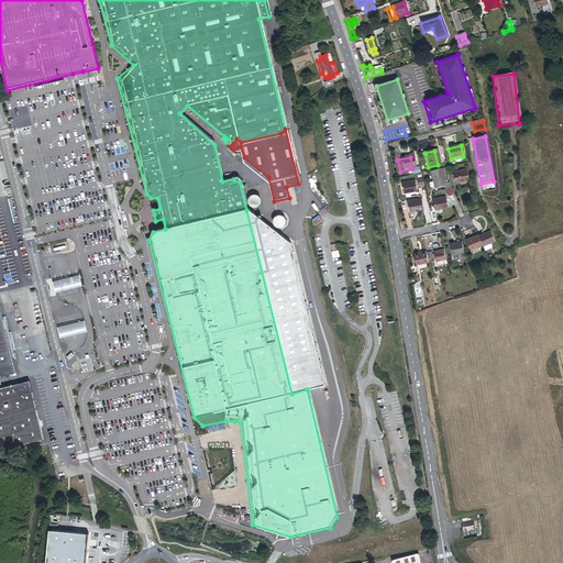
[(441,169),(430,172),(433,188),(445,185),(441,169)]
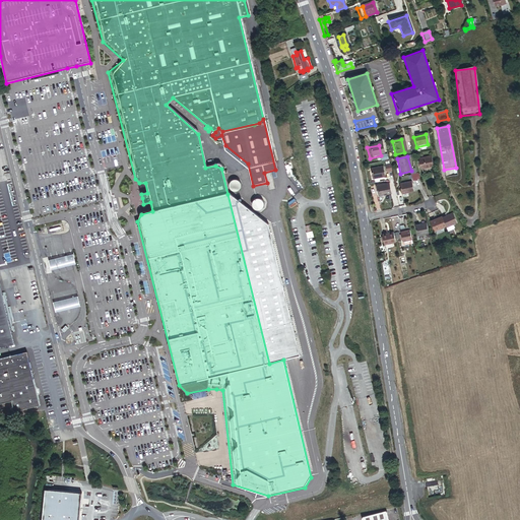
[(431,156),(418,159),(421,170),(434,167),(431,156)]
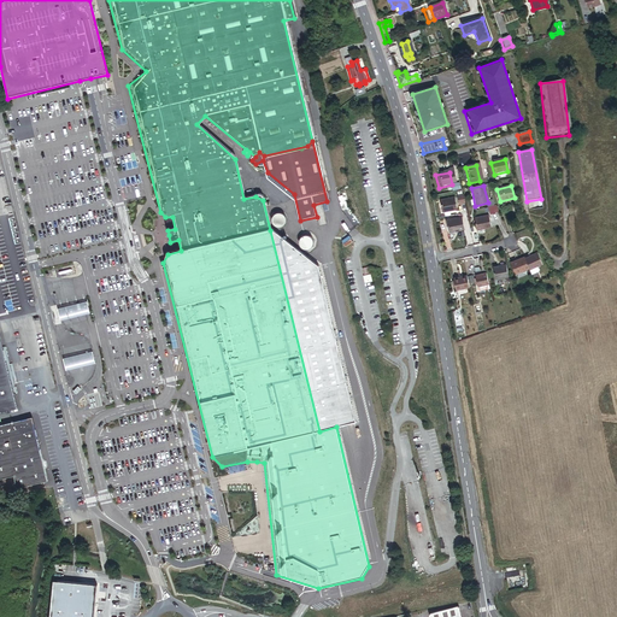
[(452,199),(438,203),(441,215),(454,211),(452,199)]
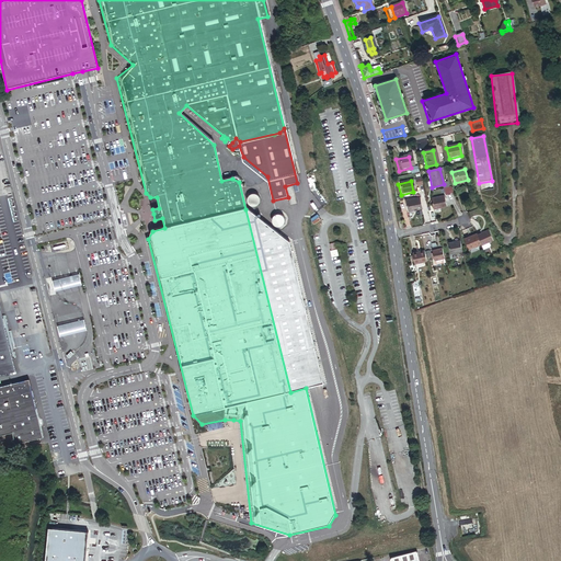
[(259,206),(259,205),(260,204),(260,203),(260,202),(260,201),(260,199),(260,198),(260,197),(259,197),(259,196),(258,195),(256,194),(255,194),(254,194),(253,194),(252,194),(251,194),(250,194),(249,195),(248,195),(248,196),(247,197),(247,198),(245,199),(245,201),(245,202),(245,203),(247,204),(247,205),(248,205),(248,206),(249,206),(250,207),(251,208),(252,208),(253,208),(254,208),(255,207),(256,207),(258,207),(258,206),(259,206)]
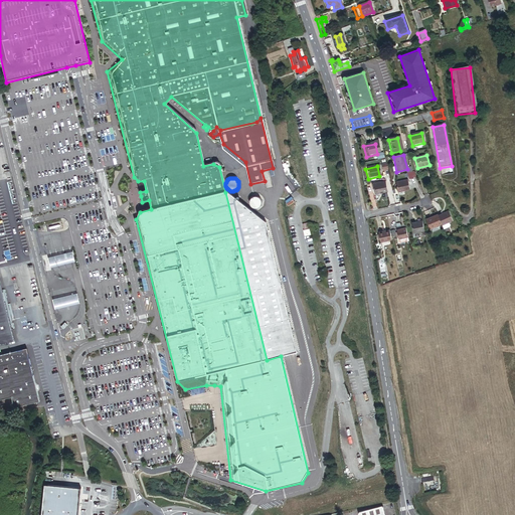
[(395,180),(394,181),(397,193),(409,190),(406,178),(395,180)]
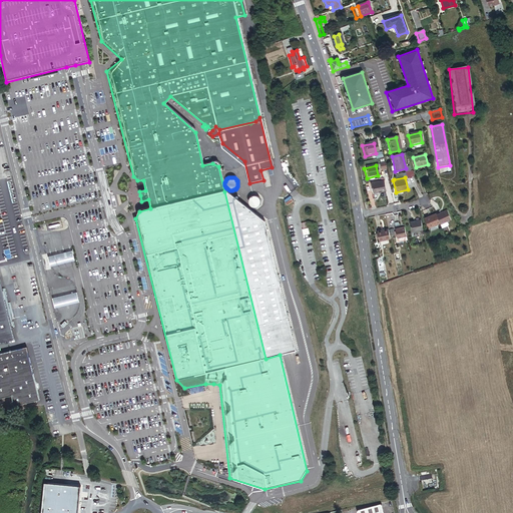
[(386,192),(383,182),(370,185),(373,195),(386,192)]
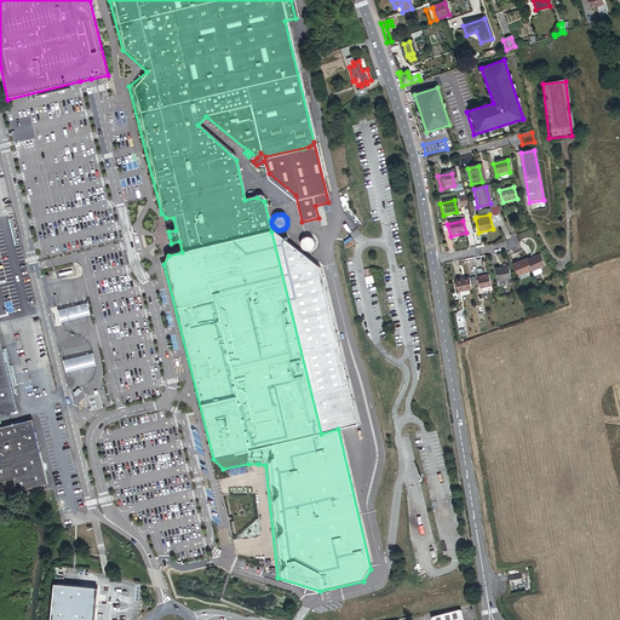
[(271,231),(321,434),(338,429),(359,424),(321,268),(271,231)]
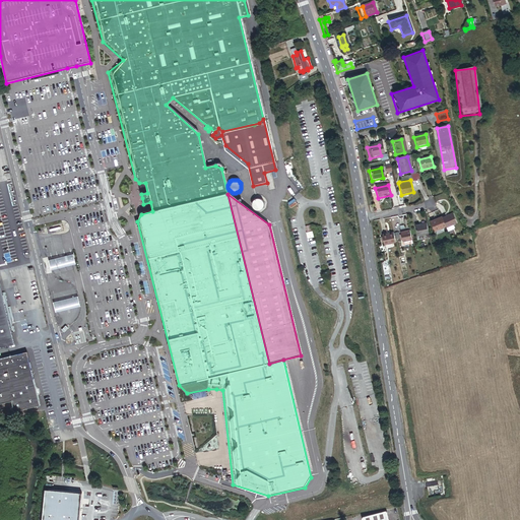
[(263,206),(263,205),(263,204),(263,203),(263,202),(263,201),(262,200),(261,199),(260,199),(260,198),(259,198),(258,198),(257,198),(256,198),(255,198),(254,199),(253,199),(252,200),(252,201),(251,201),(251,202),(251,203),(251,204),(251,205),(251,206),(251,207),(252,208),(253,209),(254,210),(255,210),(256,211),(257,211),(258,211),(259,211),(259,210),(260,210),(261,210),(261,209),(262,208),(263,207),(263,206)]
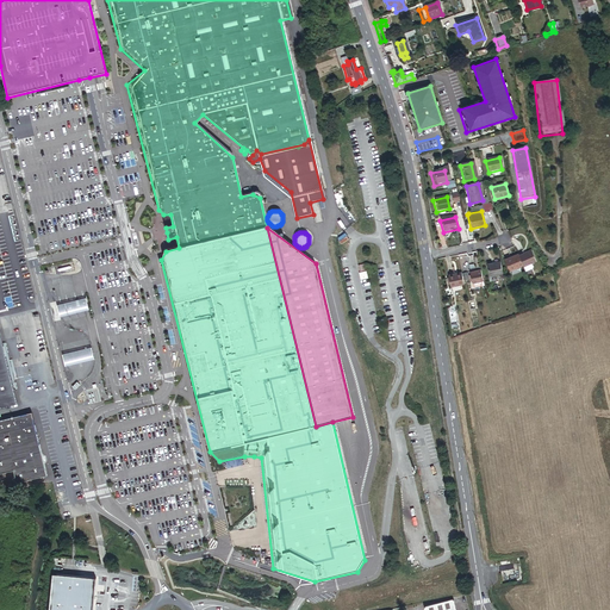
[(344,234),(338,238),(342,243),(349,238),(344,234)]
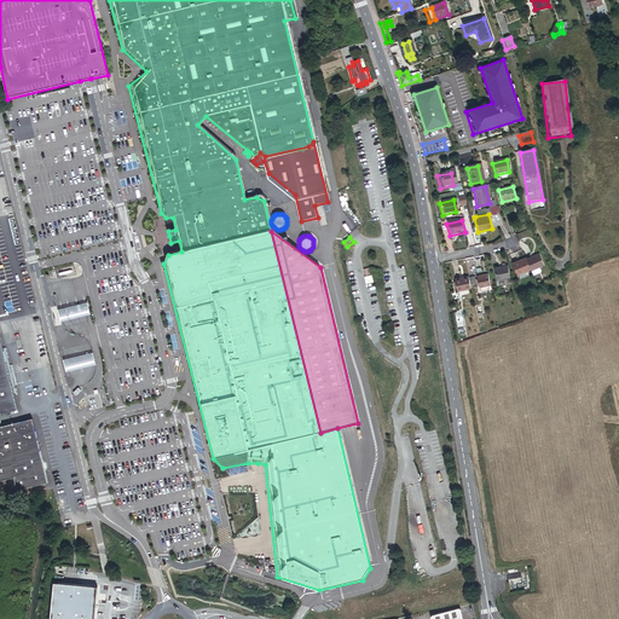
[(525,260),(530,271),(532,277),(538,275),(541,272),(538,268),(542,266),(537,255),(525,260)]
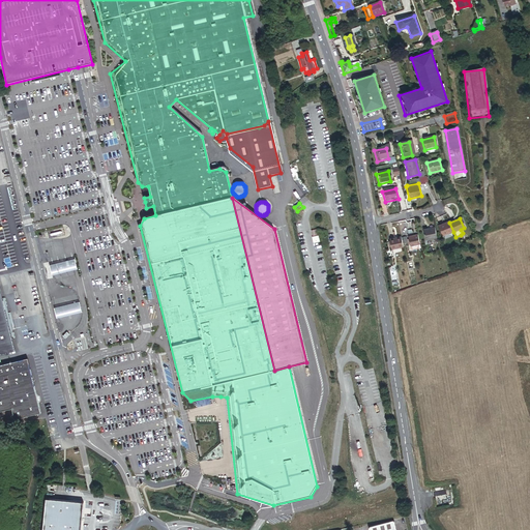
[(453,232),(449,223),(438,228),(442,237),(453,232)]
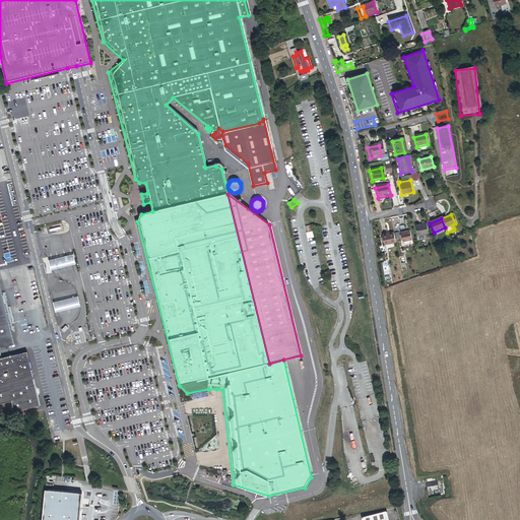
[(427,234),(424,223),(412,226),(415,237),(427,234)]
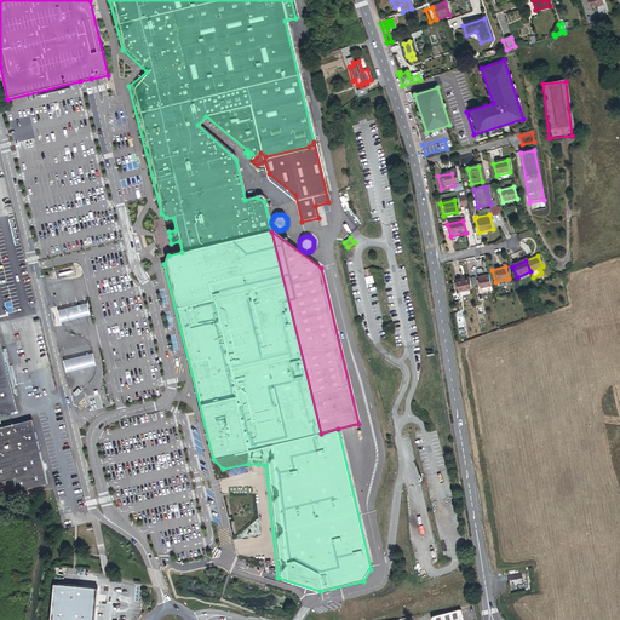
[(489,287),(487,276),(476,279),(476,282),(478,287),(478,290),(489,287)]
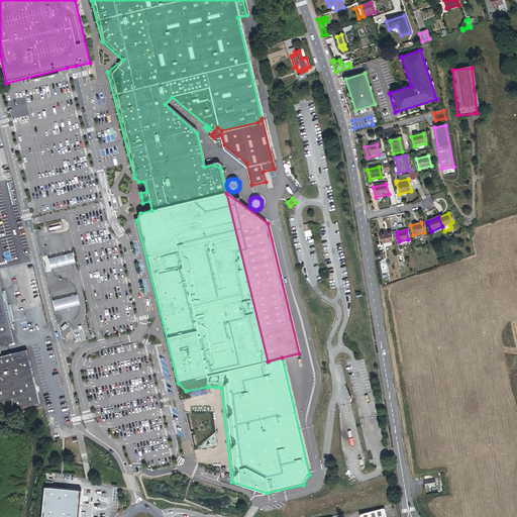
[(391,243),(389,232),(378,235),(380,245),(391,243)]
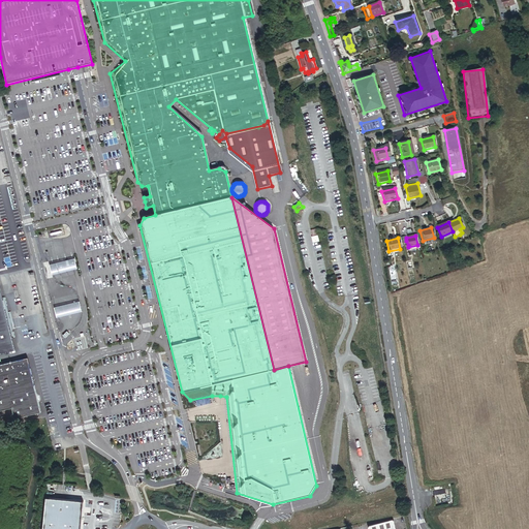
[(73,261),(49,268),(52,278),(76,272),(73,261)]
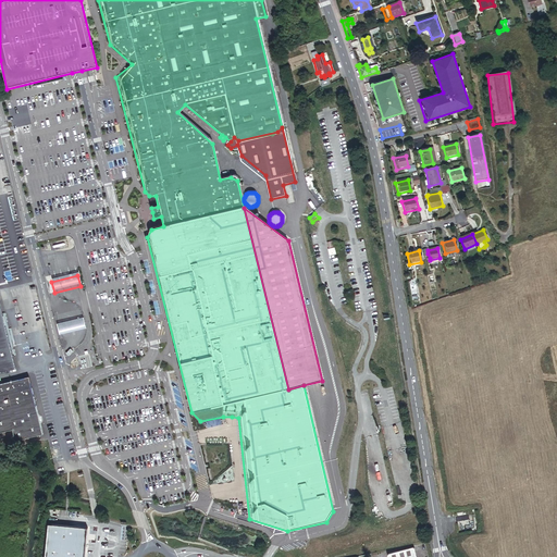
[(0,301),(0,341),(10,338),(1,302),(0,301)]
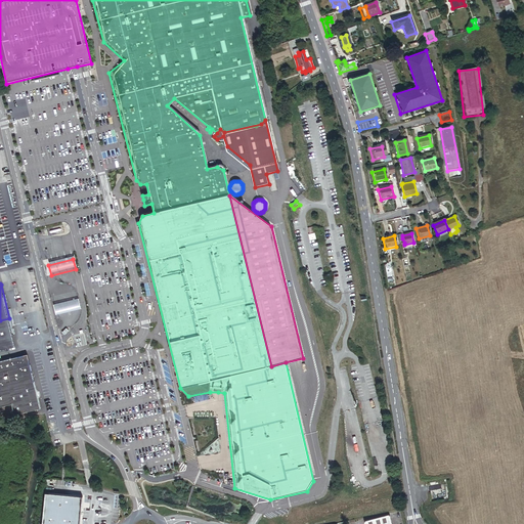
[(53,308),(55,318),(80,312),(78,302),(53,308)]
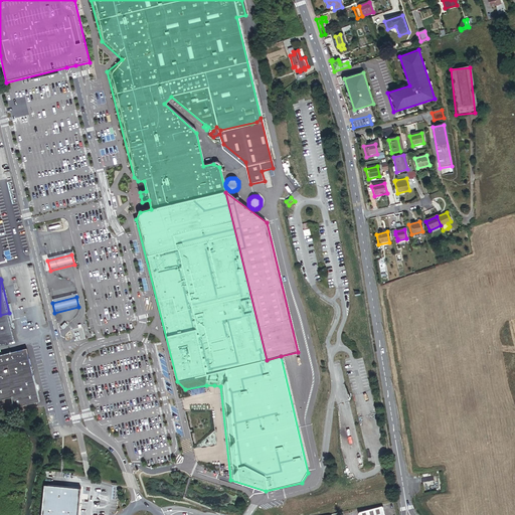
[(0,343),(16,340),(15,339),(10,319),(9,313),(0,315),(0,343)]
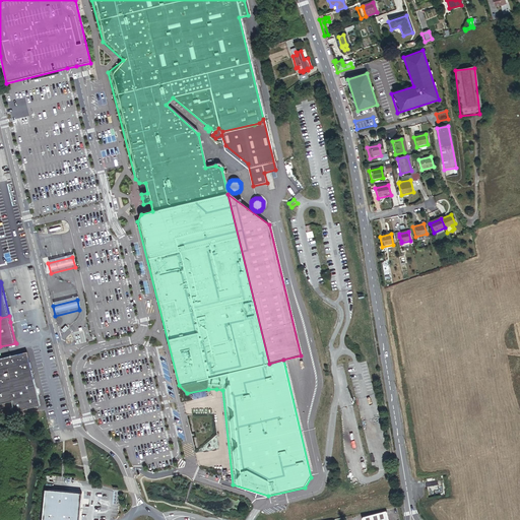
[(0,358),(0,386),(35,378),(33,367),(30,363),(28,351),(0,358)]
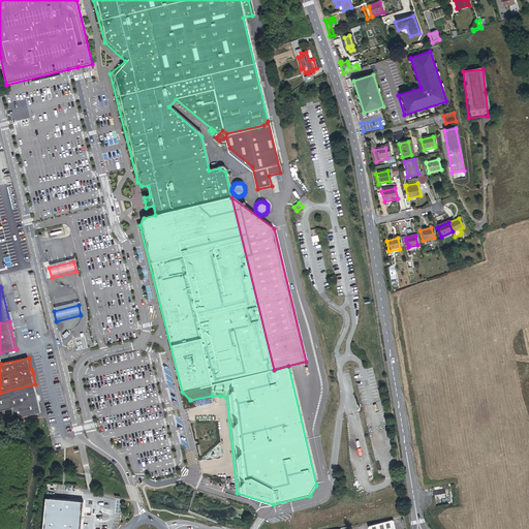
[(0,410),(13,407),(17,417),(42,411),(35,384),(0,393),(0,410)]
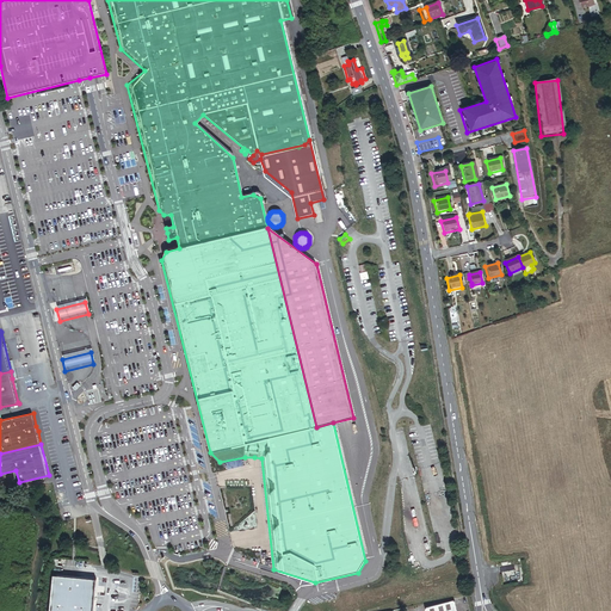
[(109,610),(112,582),(53,576),(49,610),(109,610)]
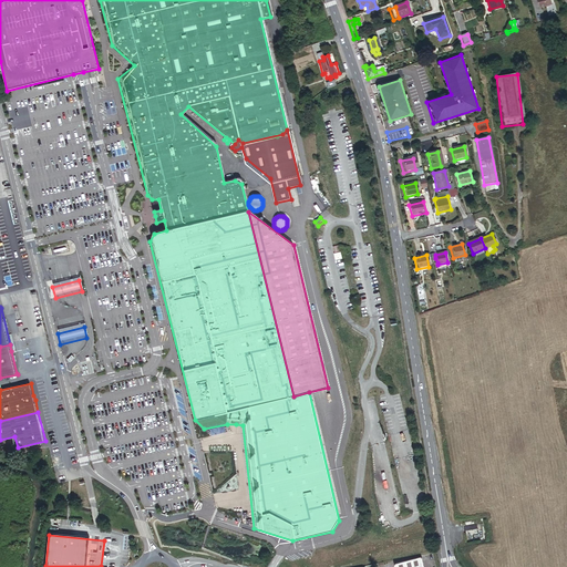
[(424,566),(423,557),(394,564),(395,566),(424,566)]
